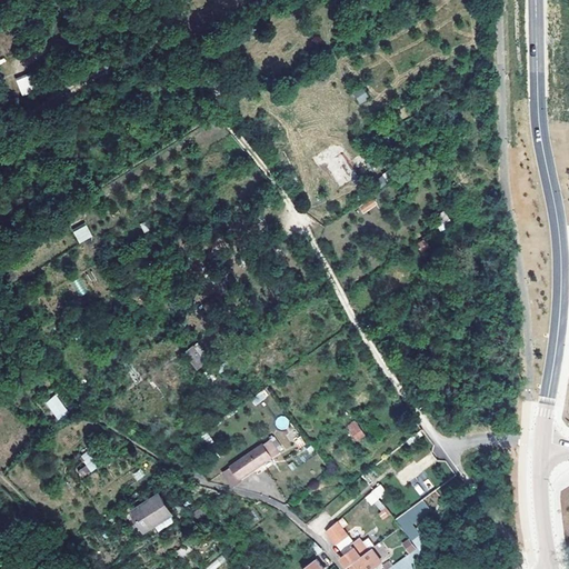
[(22,96),(39,89),(32,73),(16,80),(22,96)]
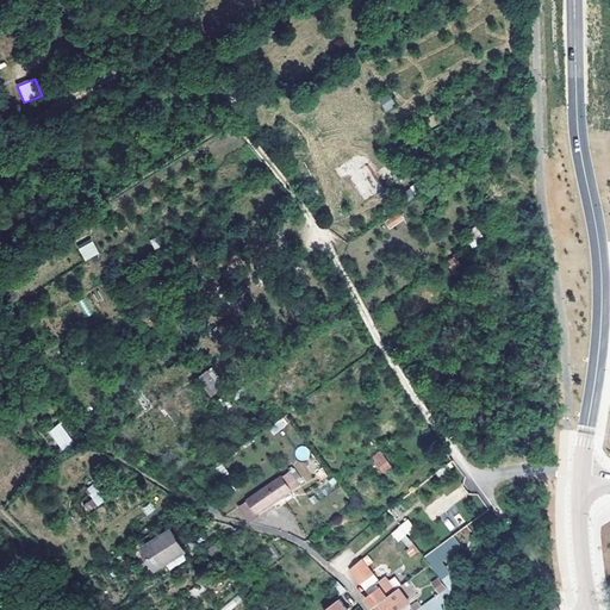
[(388,92),(378,98),(386,111),(396,105),(388,92)]
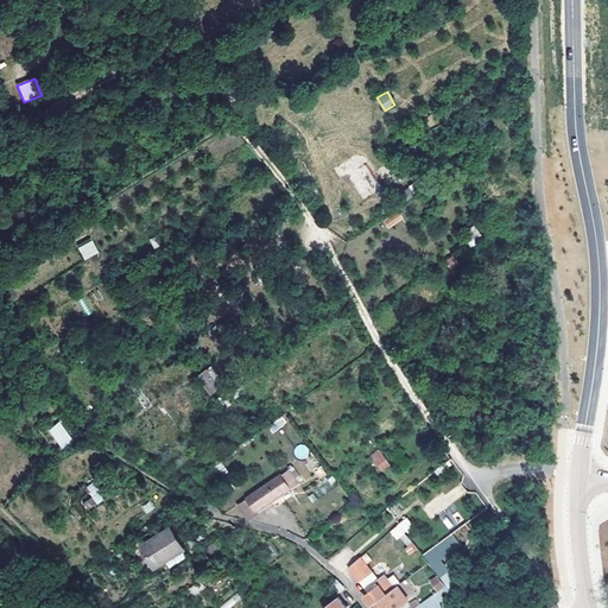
[(329,166),(355,208),(400,181),(387,160),(375,169),(361,146),(329,166)]
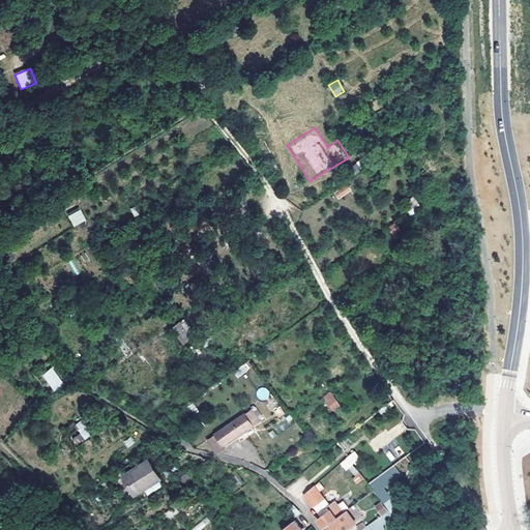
[(69,217),(75,226),(84,221),(80,212),(69,217)]
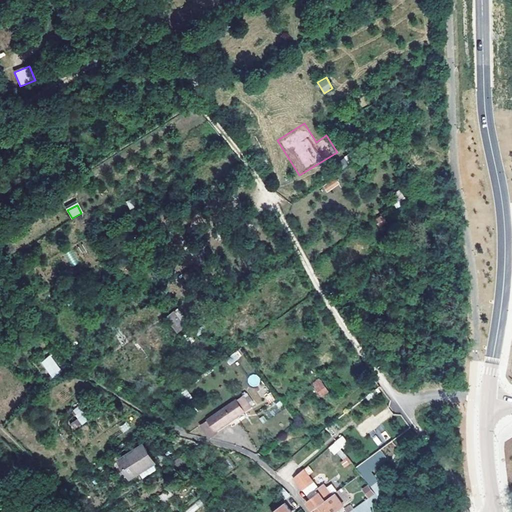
[(166,319),(177,333),(184,328),(173,314),(166,319)]
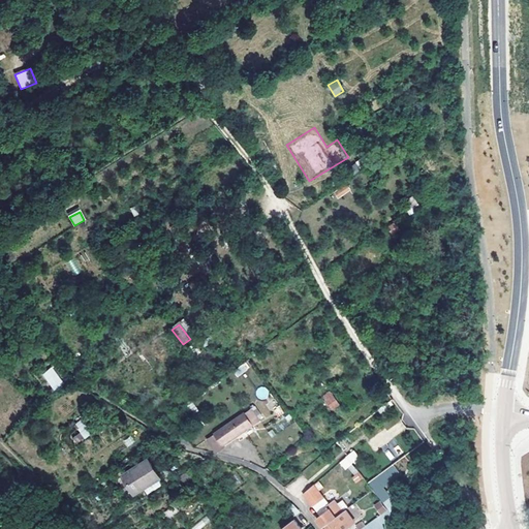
[(234,370),(237,376),(250,369),(247,363),(234,370)]
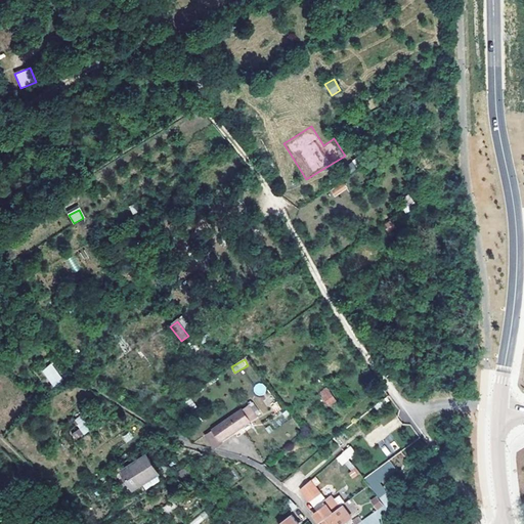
[(41,370),(53,387),(63,380),(51,363),(41,370)]
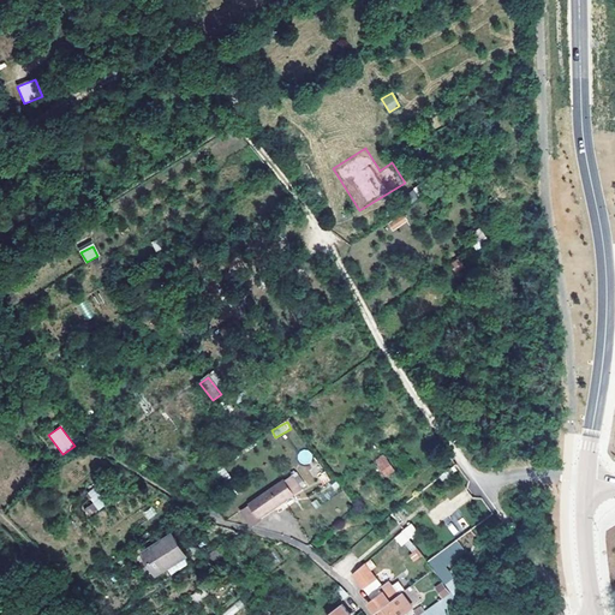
[(311,461),(309,449),(298,453),(300,464),(311,461)]
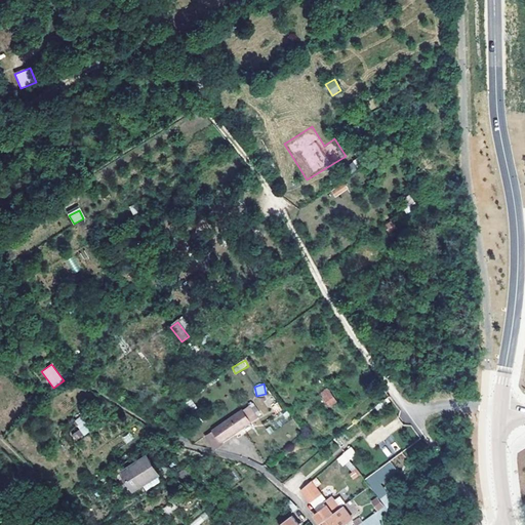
[(328,389),(321,394),(327,403),(334,398),(328,389)]
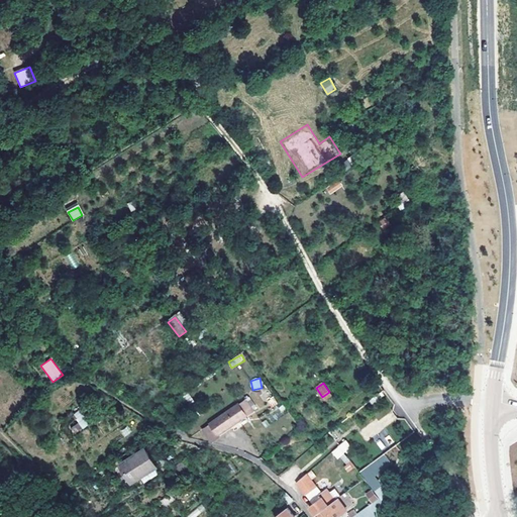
[(269,402),(273,408),(279,404),(275,398),(269,402)]
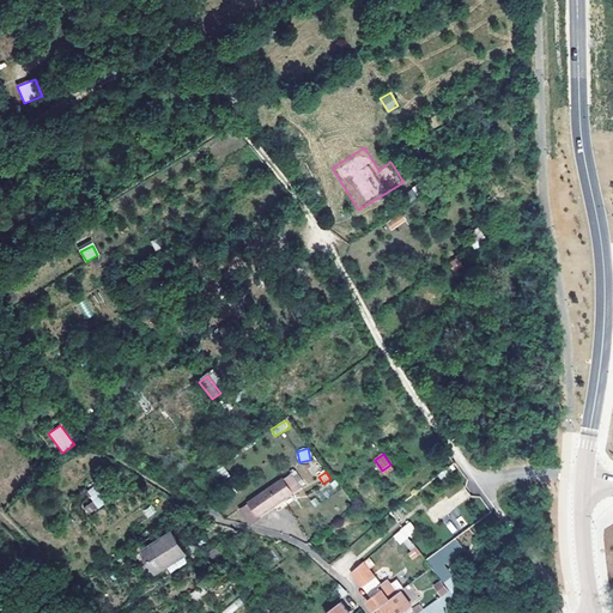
[(331,479),(337,489),(341,485),(335,477),(331,479)]
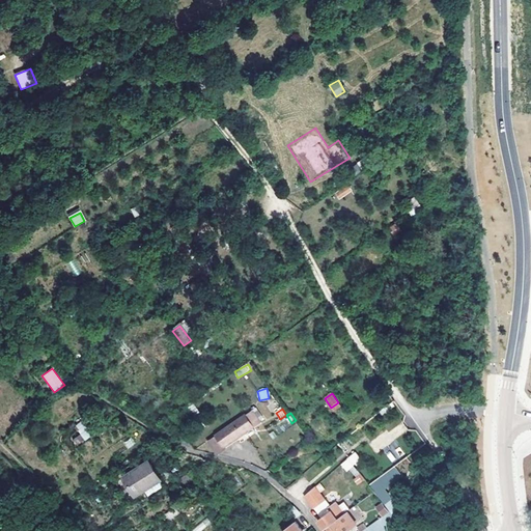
[(240,431),(250,425),(251,426),(257,421),(251,414),(208,444),(216,454),(225,448),(223,446),(241,434),(240,431)]
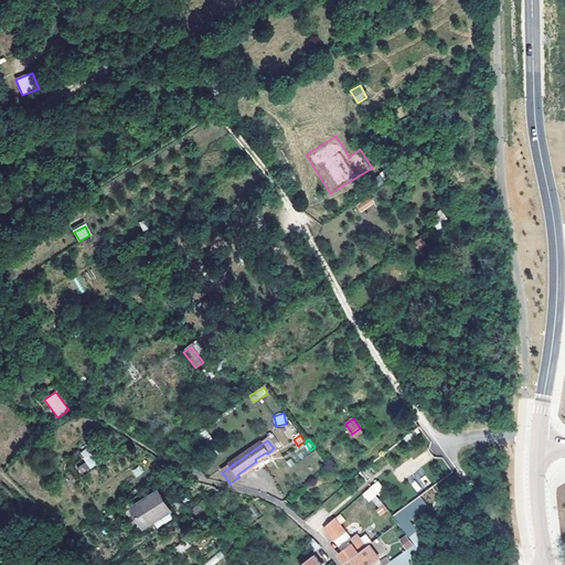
[(75,465),(82,475),(97,464),(86,448),(78,454),(83,459),(75,465)]
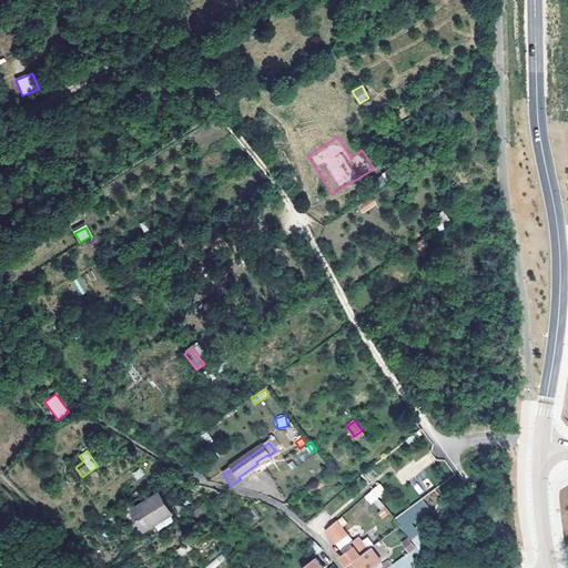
[(374,489),(365,497),(371,505),(379,498),(374,489)]
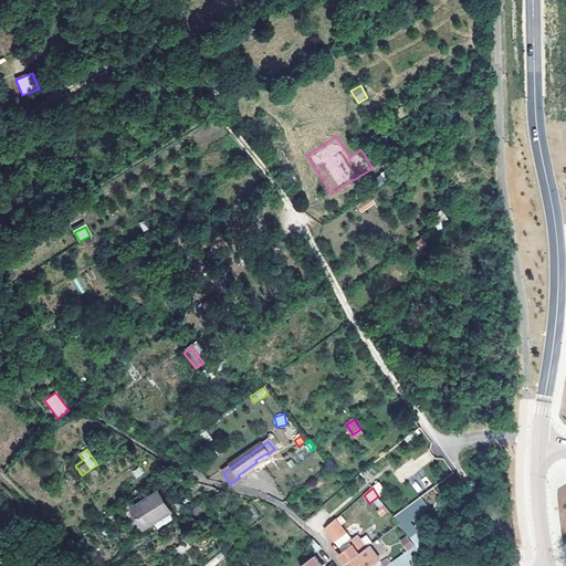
[(170,512),(174,510),(160,491),(150,498),(147,492),(130,503),(135,509),(134,509),(147,527),(170,512)]
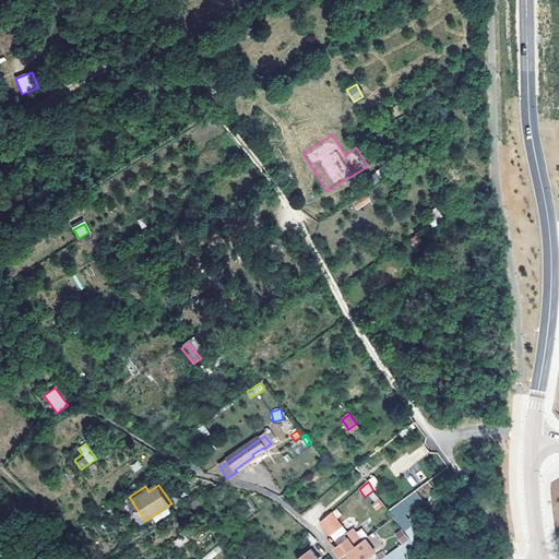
[(188,504),(191,511),(203,503),(199,497),(188,504)]
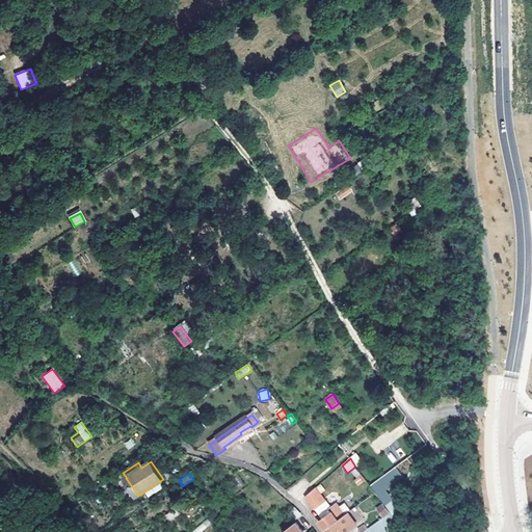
[(375,493),(377,495),(389,485),(382,477),(370,485),(375,493)]
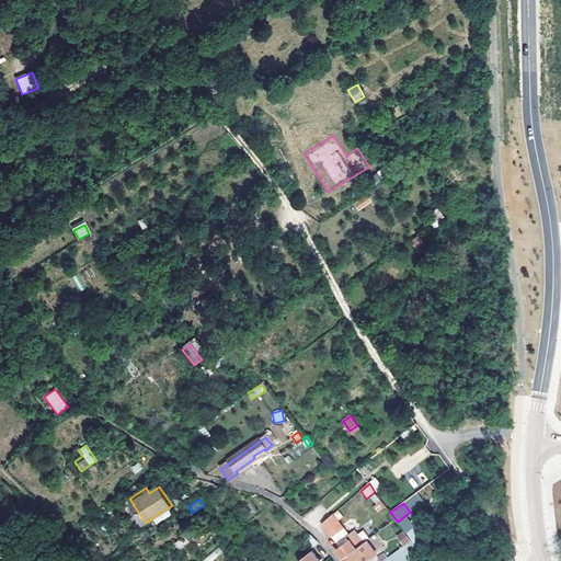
[(171,511),(169,507),(146,523),(150,529),(168,517),(171,511)]
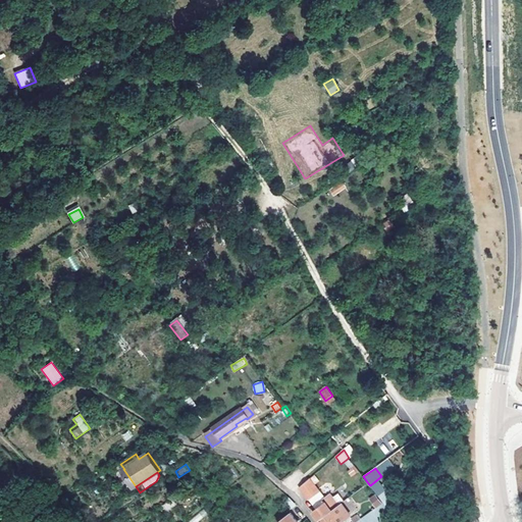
[(309,496),(320,488),(312,478),(302,486),(309,496)]
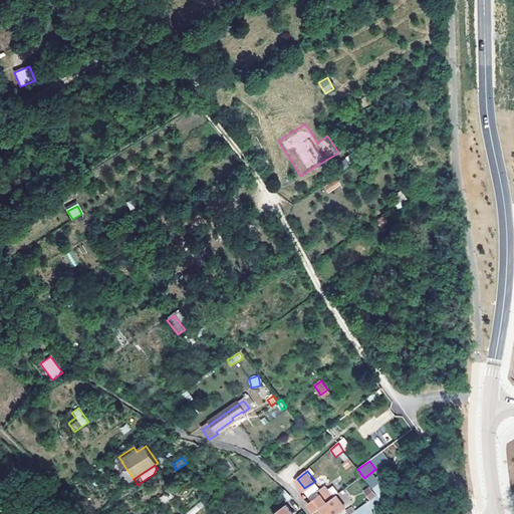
[(315,481),(304,488),(309,495),(319,487),(315,481)]
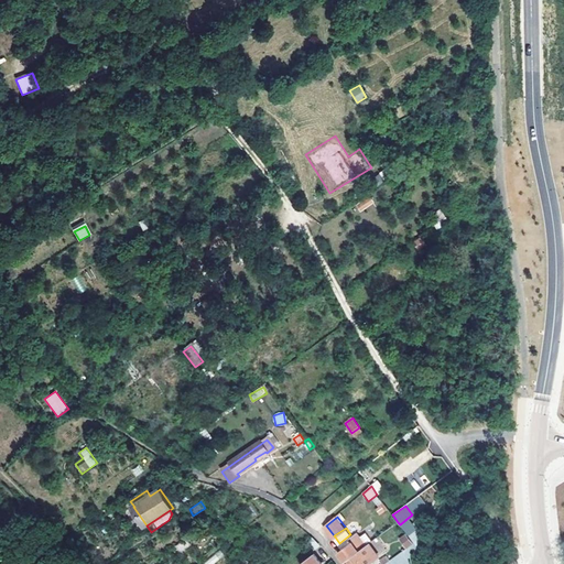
[(407,548),(414,542),(408,533),(400,539),(407,548)]
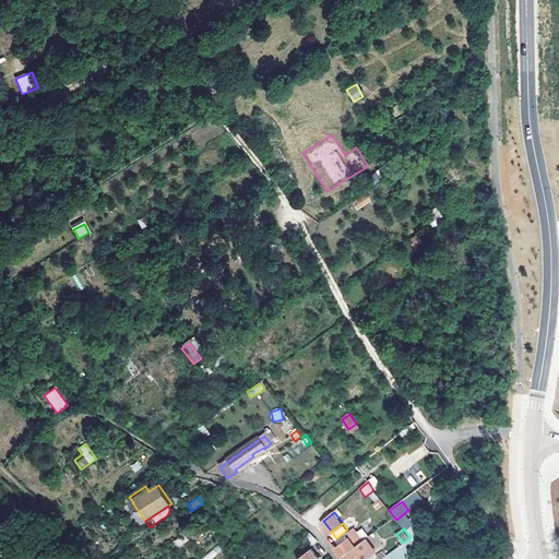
[(343,557),(364,542),(354,530),(349,533),(347,530),(336,538),(341,545),(336,548),(343,557)]
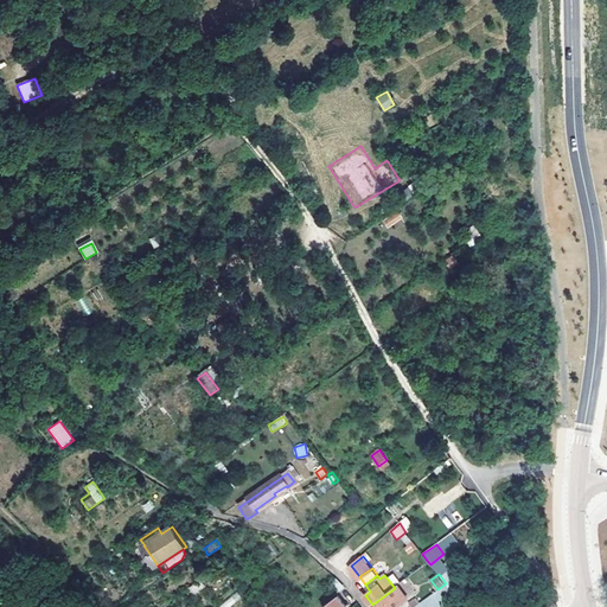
[(446,583),(438,589),(420,602),(416,605),(417,606),(428,606),(451,592),(446,583)]
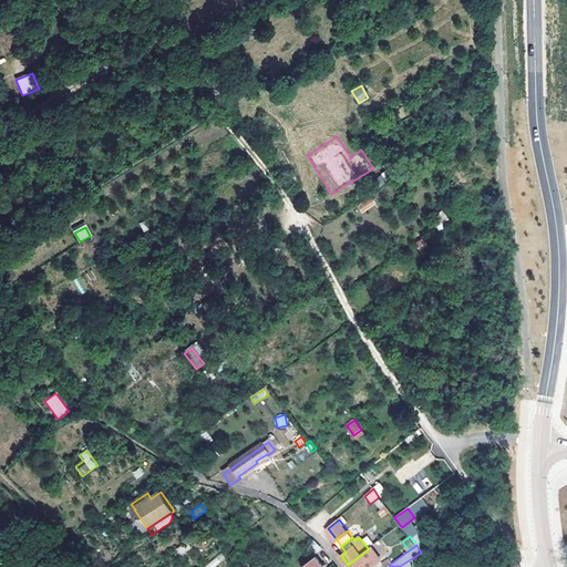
[(369,549),(348,565),(349,566),(372,566),(381,562),(371,547),(369,549)]
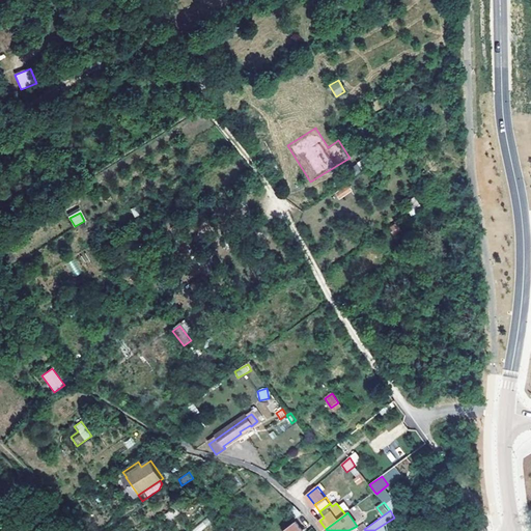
[(304,530),(297,522),(284,530),(304,530)]
